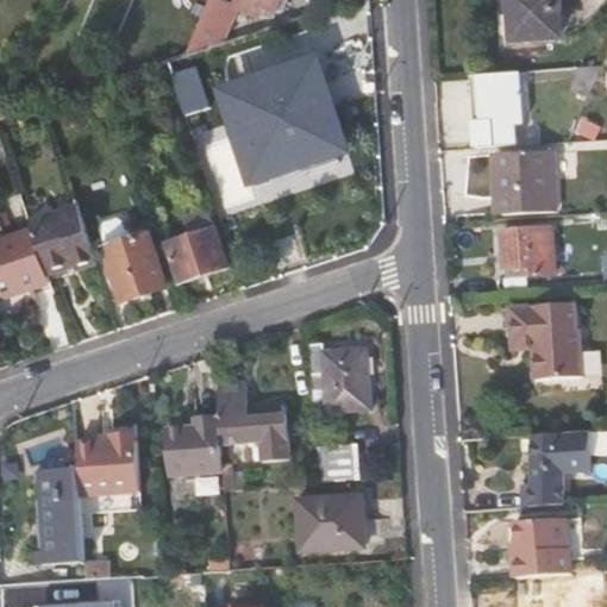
[(193,33),(207,0),(182,0),(174,25),(193,33)]
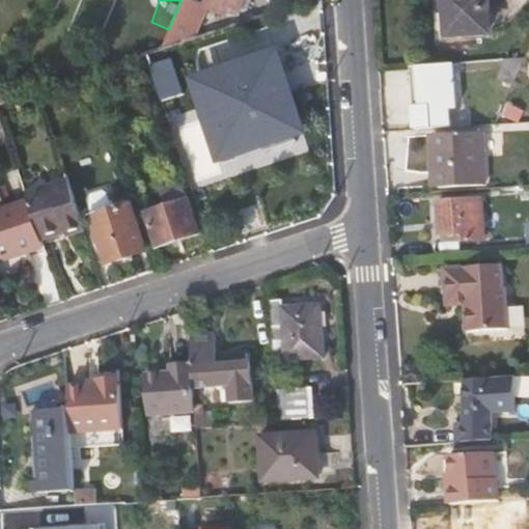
[(204,0),(204,1),(202,0),(181,0),(168,29),(161,46),(223,25),(221,18),(197,25),(207,3),(223,10),(227,3),(239,7),(242,0),(204,0)]
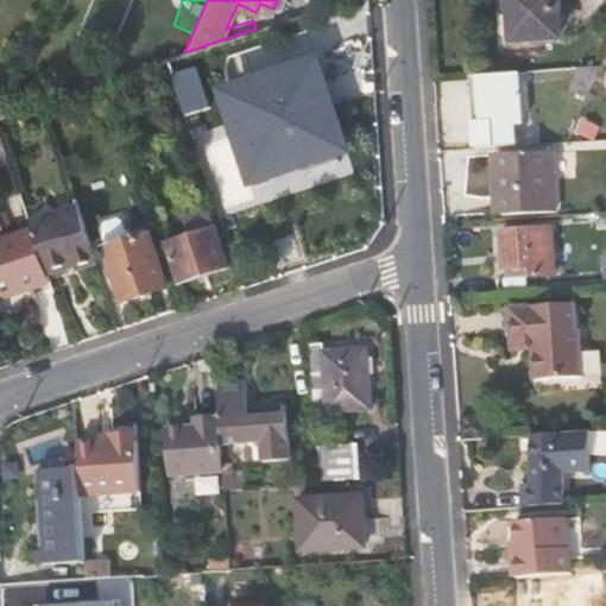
[(507,0),(511,38),(560,36),(556,0),(507,0)]
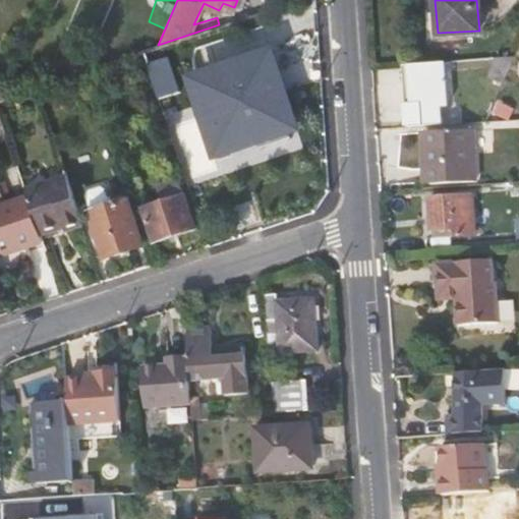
[(268,95),(252,51),(189,72),(205,116),(268,95)]
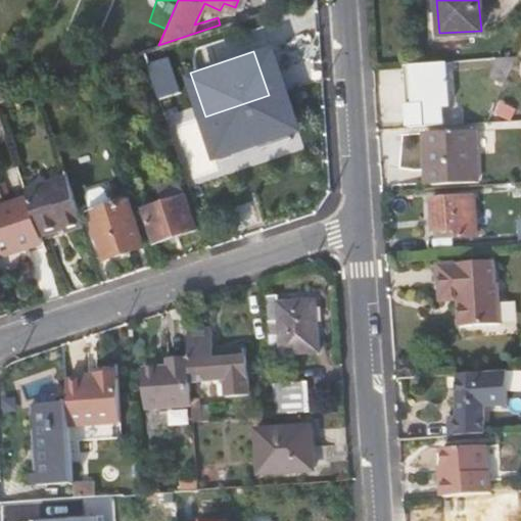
[(494,76),(507,75),(515,56),(493,57),(494,76)]
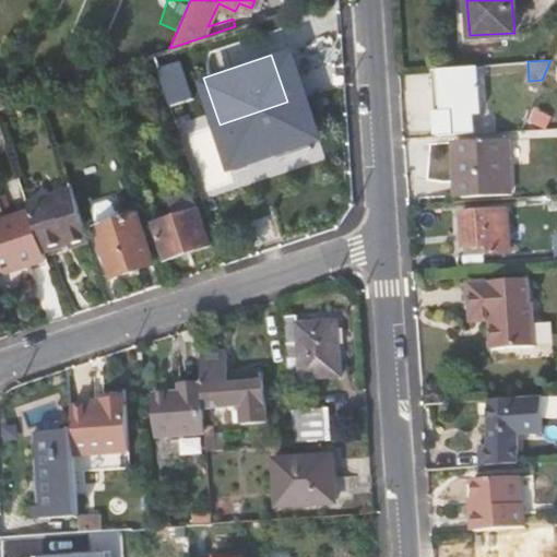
[(474,66),(431,69),(436,134),(472,132),(471,114),(477,114),(474,66)]
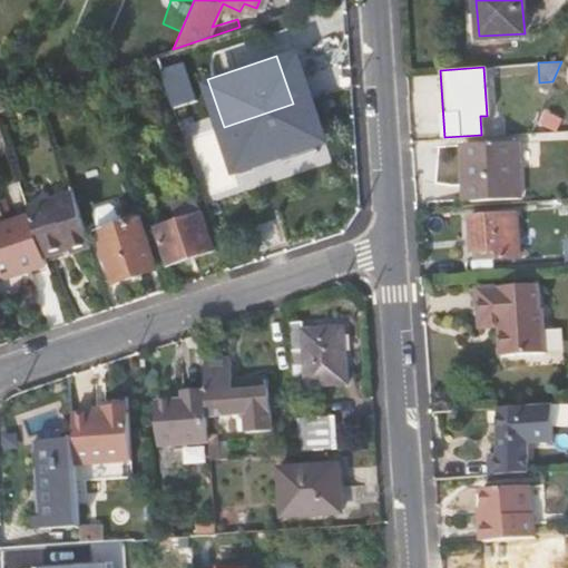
[(515,196),(509,137),(467,140),(473,198),(515,196)]
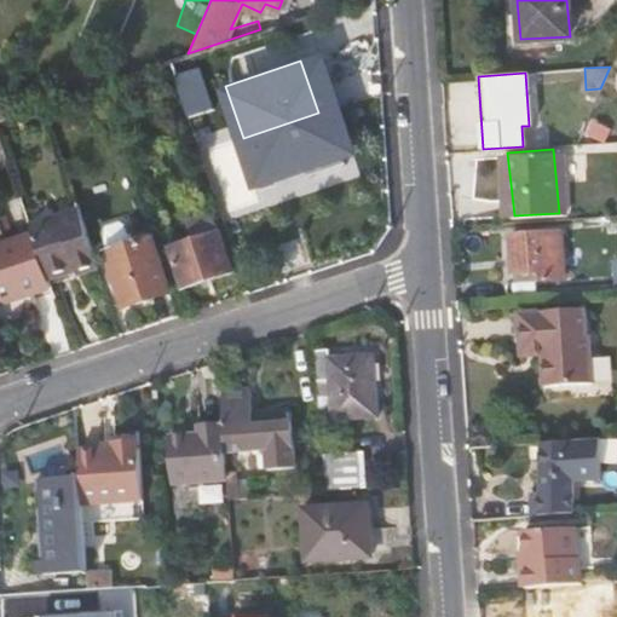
[(80,272),(99,266),(80,209),(79,206),(29,223),(33,234),(47,280),(79,269),(80,272)]
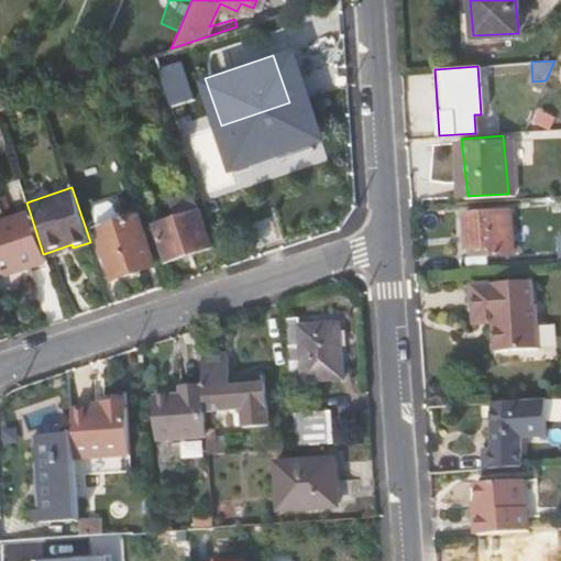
[(166,196),(173,216),(198,208),(191,188),(166,196)]
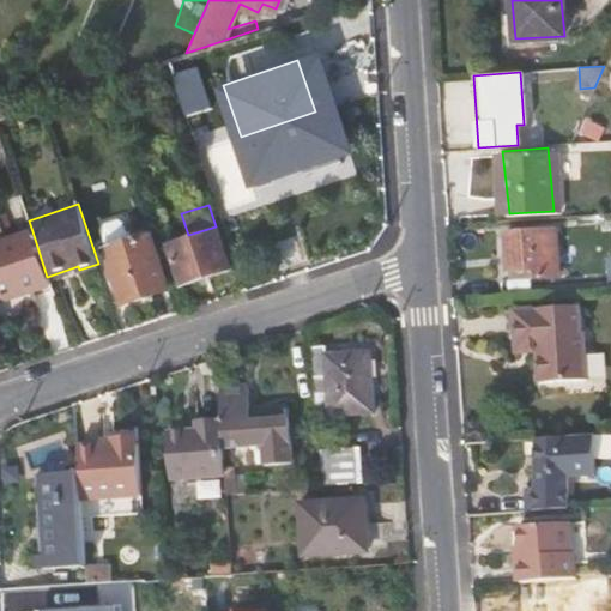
[(216,227),(188,235),(167,242),(181,283),(229,266),(216,227)]
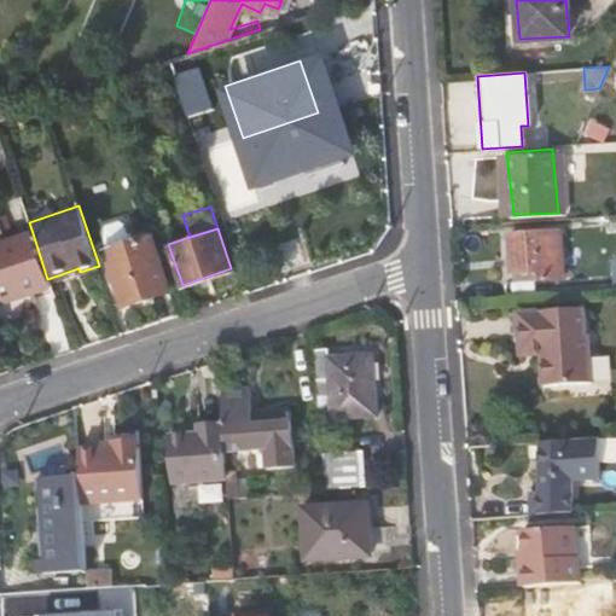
[(538,269),(539,279),(564,278),(561,233),(536,234),(536,231),(507,232),(511,271),(538,269)]
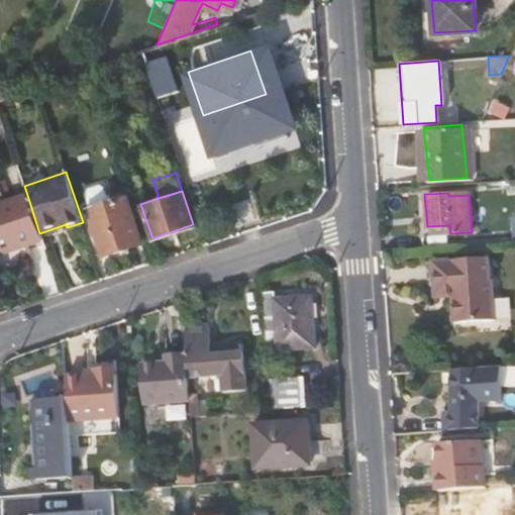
[(5,202),(0,203),(0,253),(42,240),(39,233),(27,195),(5,202)]
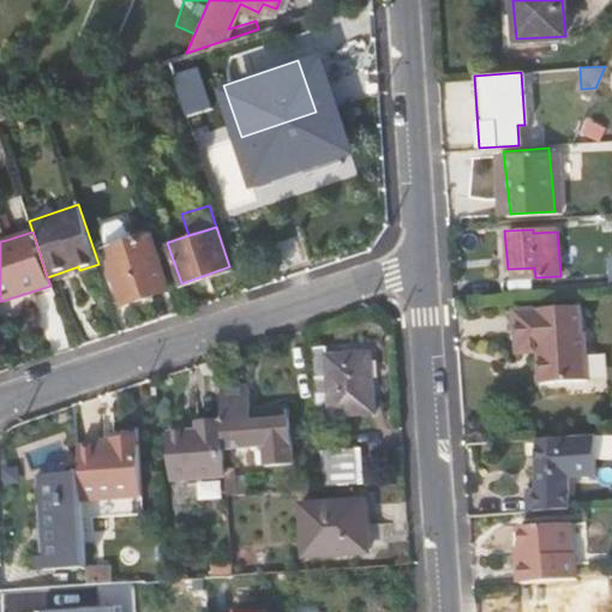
[(124,301),(167,287),(149,233),(106,249),(124,301)]
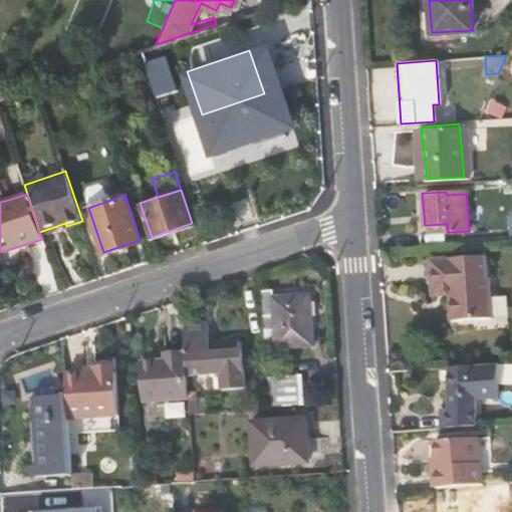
[(430,257),(432,282),(444,281),(445,294),(447,319),(488,315),(485,277),(482,277),(480,254),(430,257)]
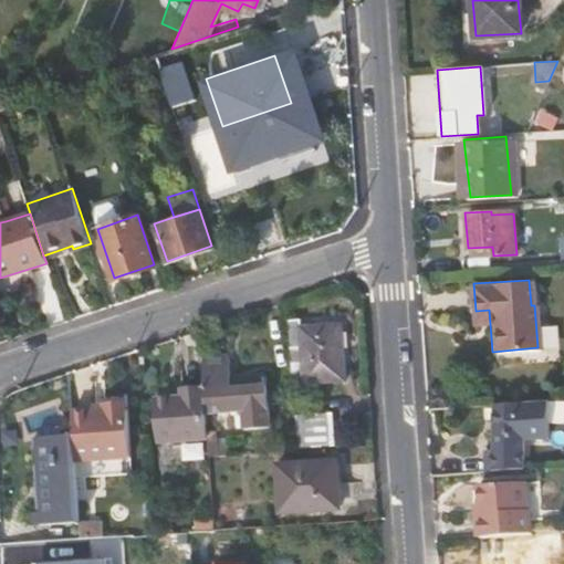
[(477,325),(490,324),(489,310),(476,311),(477,325)]
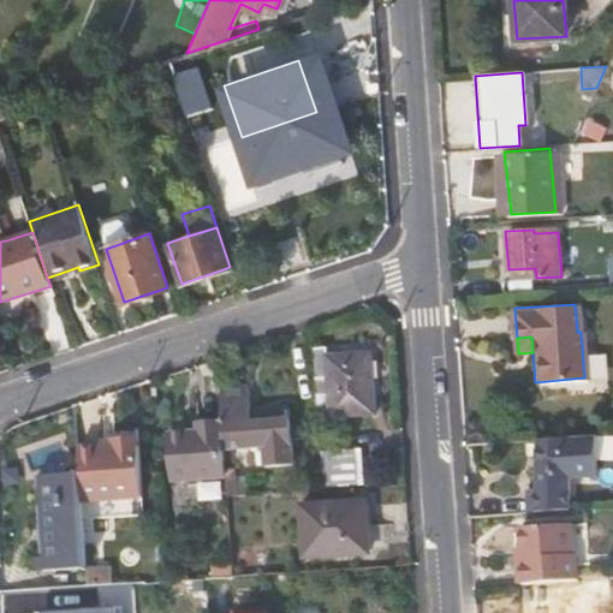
[(323,339),(310,340),(311,370),(325,369),(325,350),(323,339)]
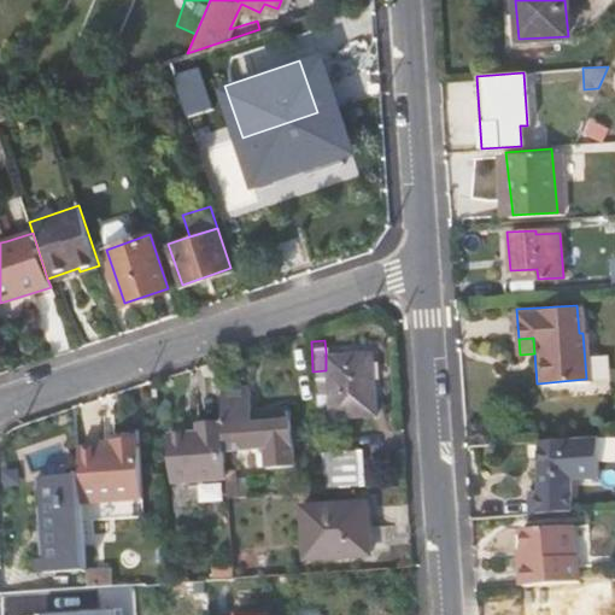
[(370,349),(326,351),(326,370),(329,417),(374,414),(370,349)]
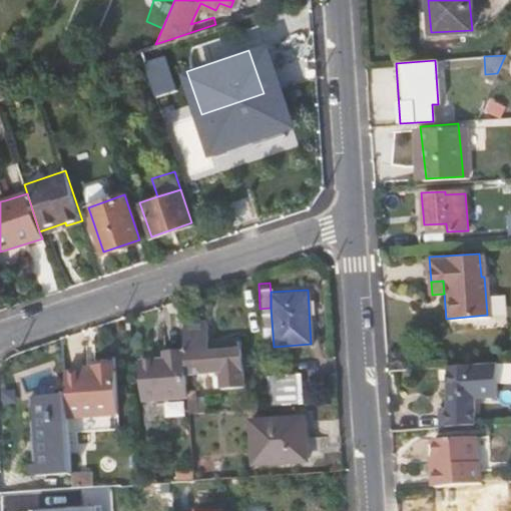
[(207,320),(181,322),(183,352),(184,374),(219,372),(221,388),(244,386),(241,340),(209,342),(207,320)]
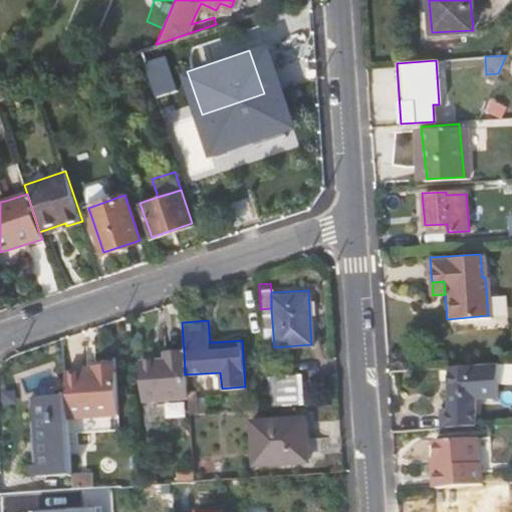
[(142,404),(187,401),(186,391),(185,374),(184,352),(162,353),(163,357),(139,359),(142,404)]
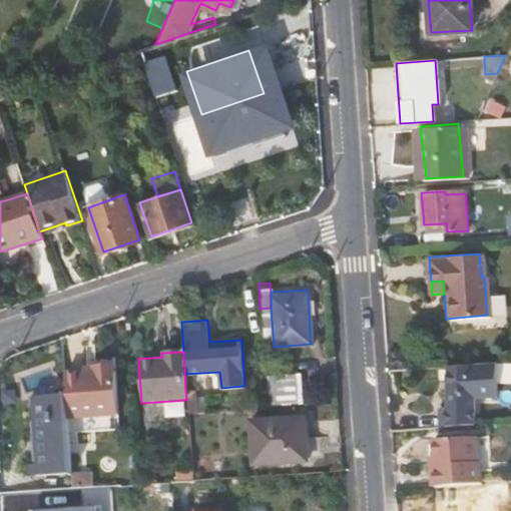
[(66,416),(116,413),(113,363),(92,364),(92,369),(82,370),(63,371),(65,399),(66,416)]
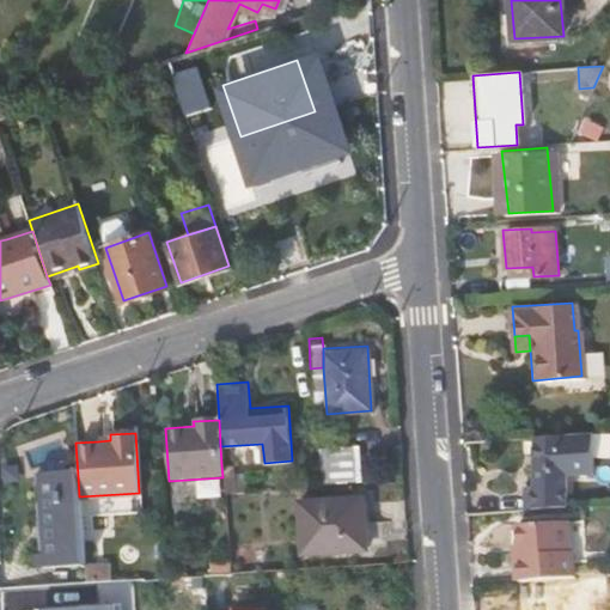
[(591,474),(589,433),(531,437),(534,487),(523,488),(524,508),(534,508),(568,506),(568,474),(591,474)]
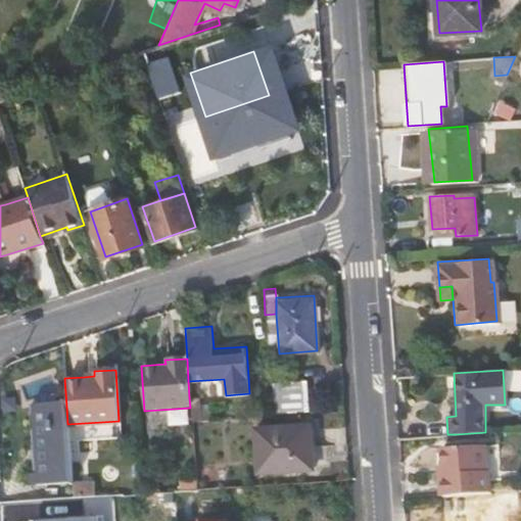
[(308,380),(270,382),(272,416),(310,413),(308,380)]
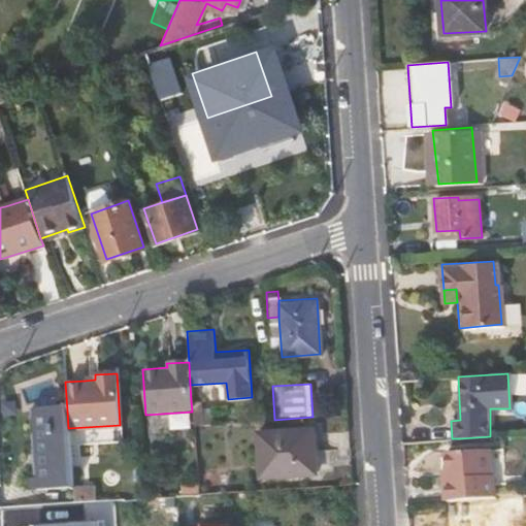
[(201,425),(200,408),(200,401),(191,401),(192,412),(193,425),(201,425)]
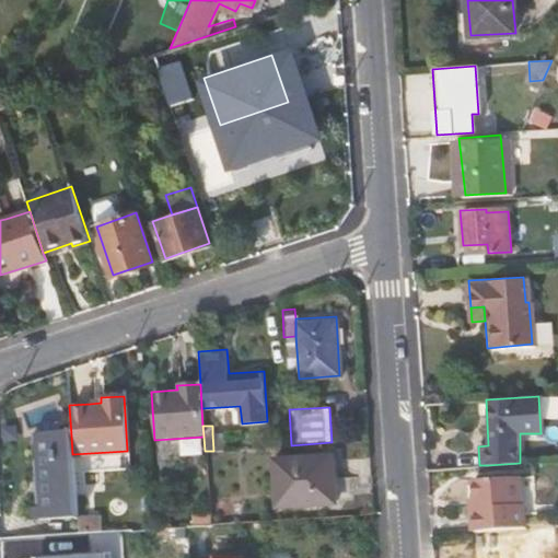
[(224,433),(212,433),(213,451),(225,450),(224,433)]
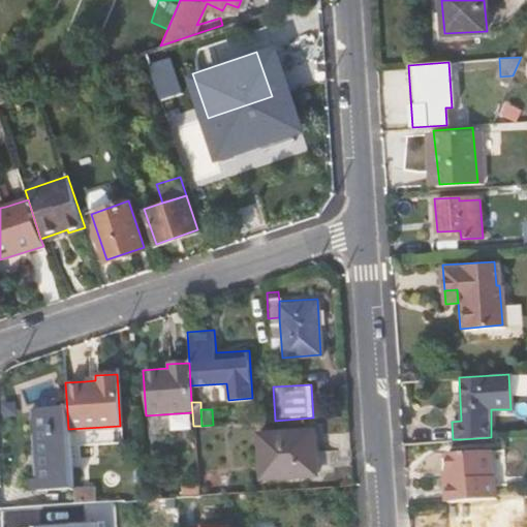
[(42,482),(71,481),(68,429),(67,411),(38,414),(42,482)]
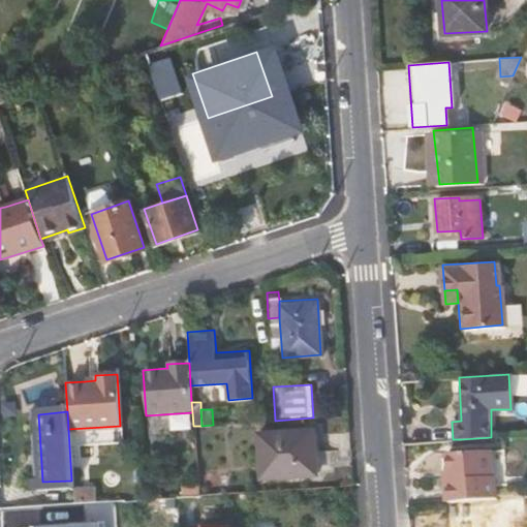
[(317,474),(314,429),(258,432),(260,477),(317,474)]
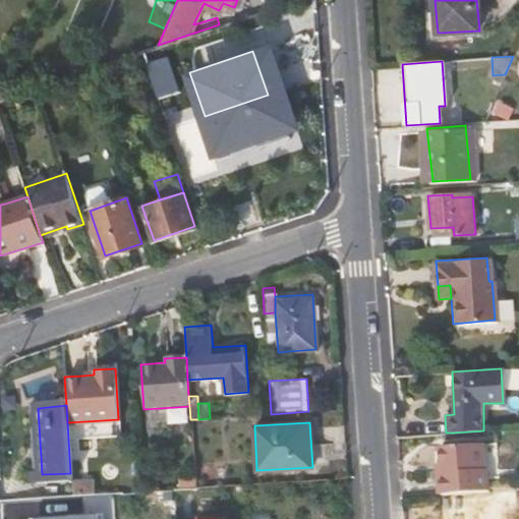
[(439,473),(440,494),(488,491),(486,468),(483,468),(481,442),(440,445),(441,473),(439,473)]
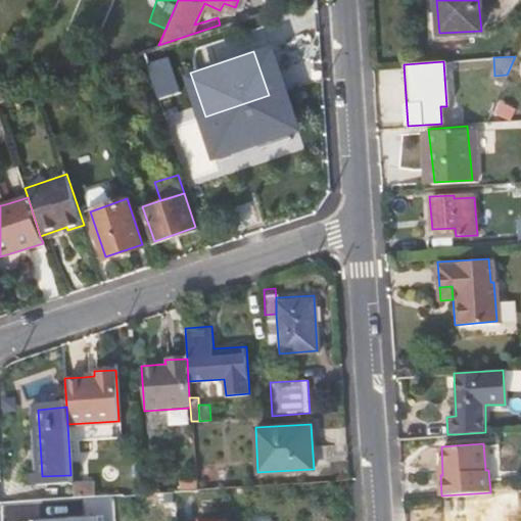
[(179,479),(180,490),(195,489),(194,477),(179,479)]
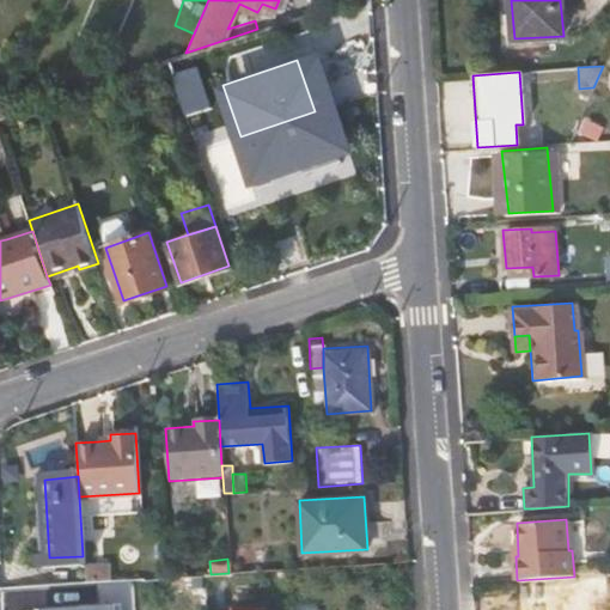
[(187,575),(188,589),(202,587),(201,575),(187,575)]
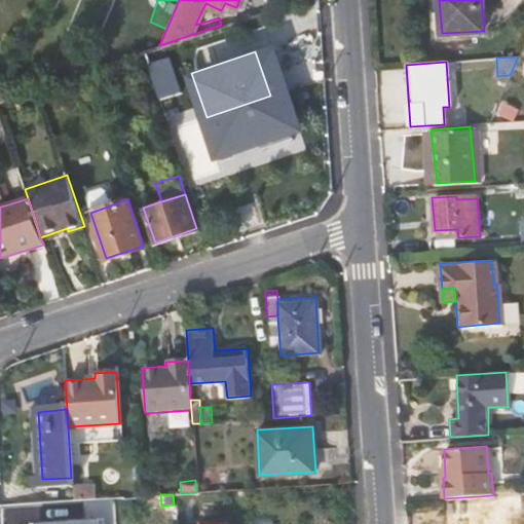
[(27,523),(65,523),(65,513),(27,516),(27,523)]
